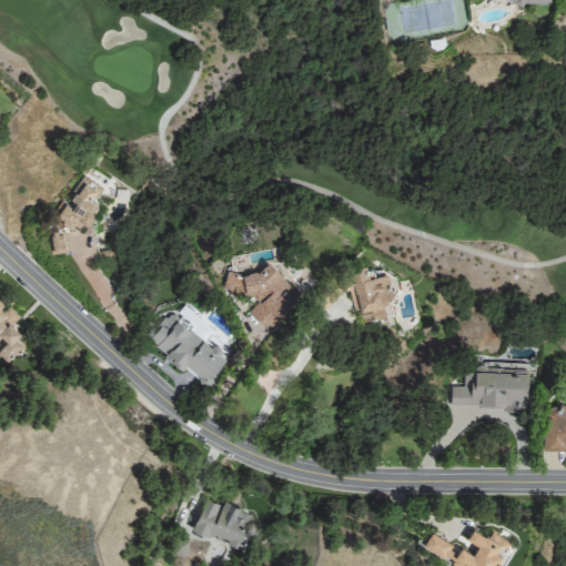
[(56,258),(69,255),(66,234),(100,230),(94,182),(73,185),(76,205),(62,206),(63,218),(51,219),(56,258)]
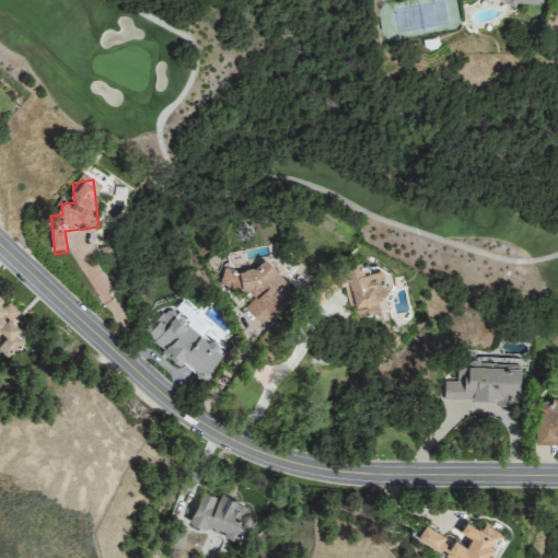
[(266,328),(297,298),(297,289),(270,262),(263,263),(254,271),(223,272),(224,287),(228,291),(268,290),(247,310),(266,328)]
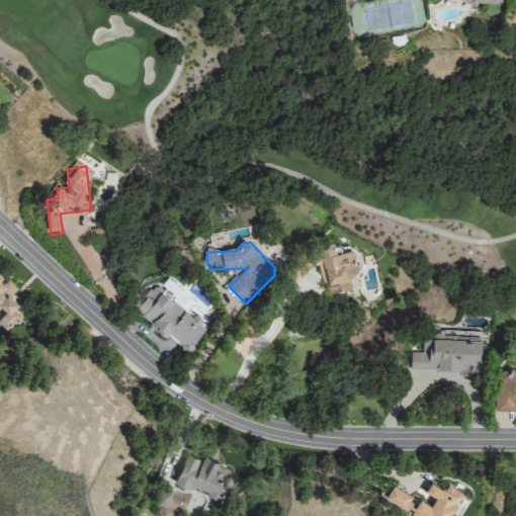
[(354,252),(341,254),(340,245),(317,248),(318,262),(321,286),(330,285),(331,295),(359,292),(354,252)]
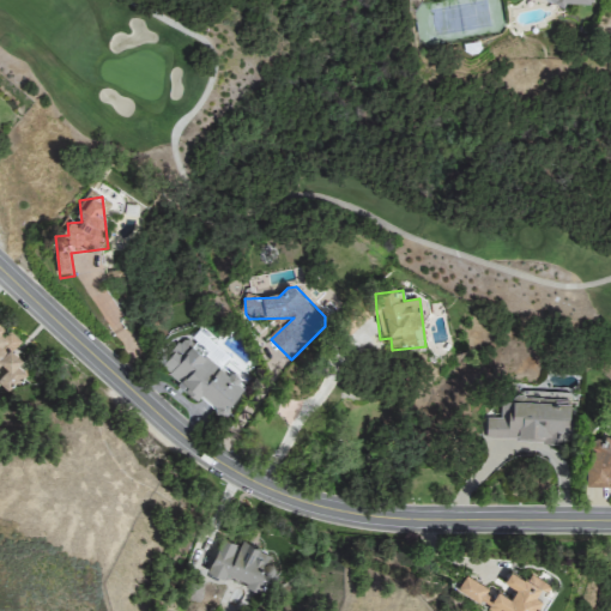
[(0,388),(10,398),(28,377),(18,369),(24,362),(14,354),(23,344),(11,333),(8,337),(0,328),(0,388)]
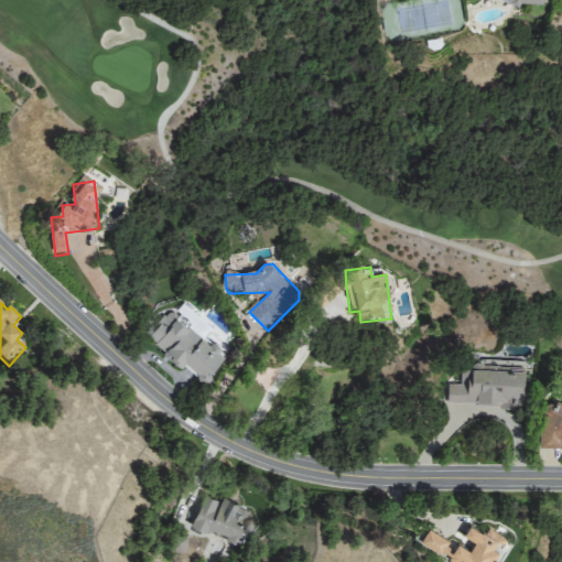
[(148,343),(205,386),(226,357),(218,352),(219,350),(179,320),(176,322),(168,315),(148,343)]
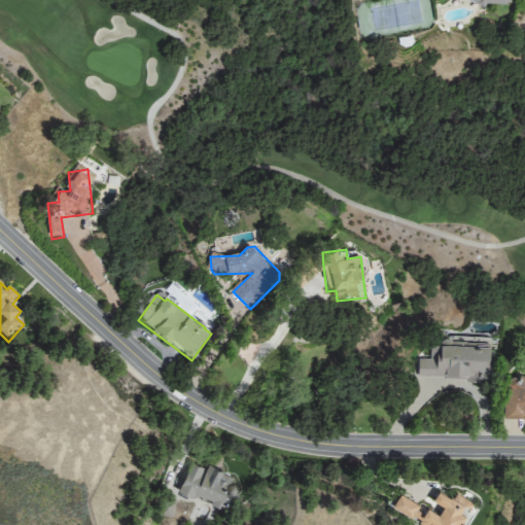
[(418,381),(479,383),(479,377),(491,377),(492,348),(442,346),(442,359),(419,358),(418,381)]
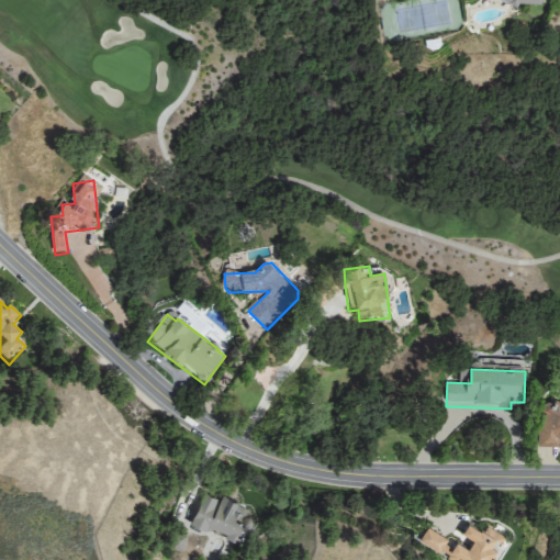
[(536,445),(557,451),(559,446),(559,404),(551,402),(536,445)]
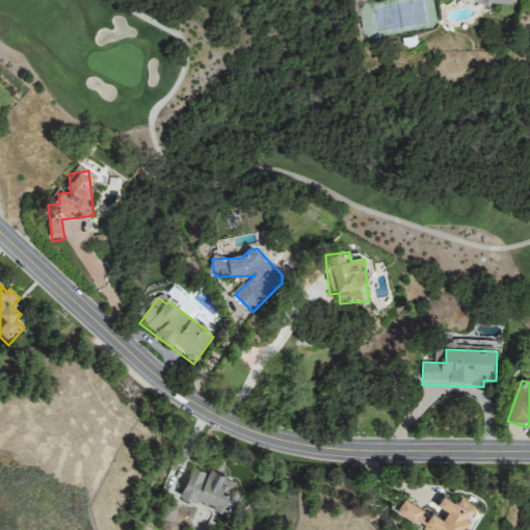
[(181,500),(196,506),(197,503),(229,517),(238,495),(232,492),(236,483),(209,472),(208,474),(194,469),(181,500)]
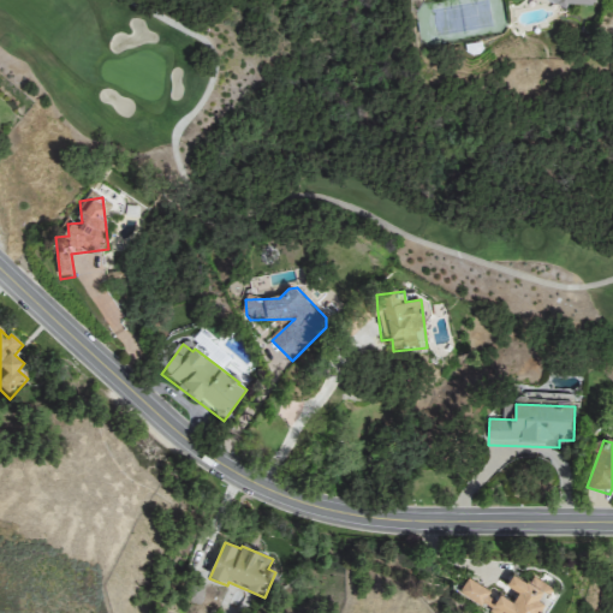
[(542,612),(551,601),(547,599),(553,588),(534,577),(530,583),(513,573),(507,585),(519,593),(512,605),(469,579),(460,596),(489,612),(542,612)]
